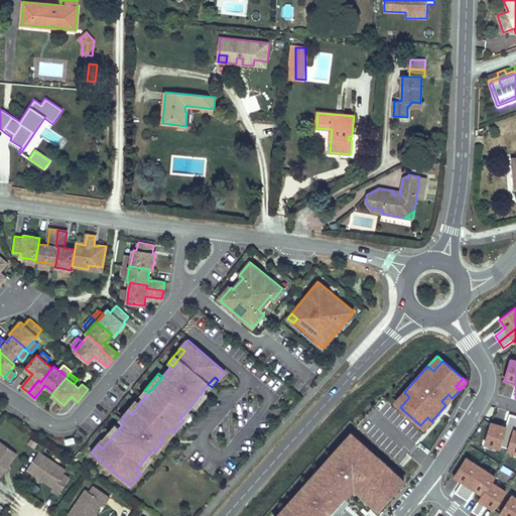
[(197,407),(208,394),(203,391),(192,404),(197,407)]
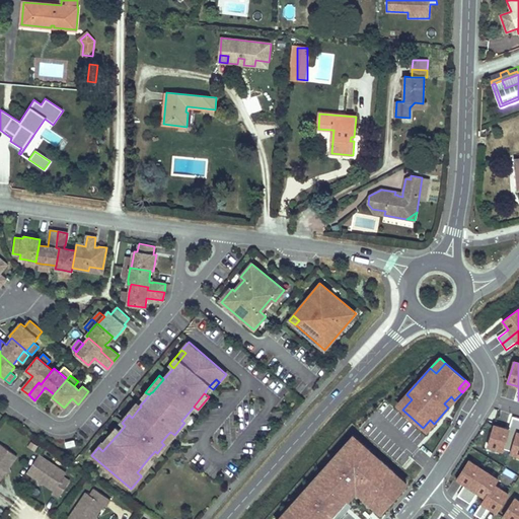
[(412,399),(406,394),(397,404),(402,410),(412,399)]
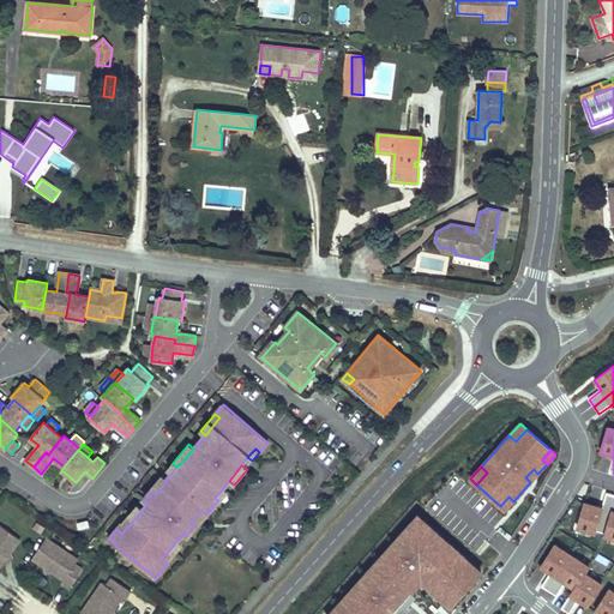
[(166,480),(173,471),(168,469),(166,471),(161,477),(166,480)]
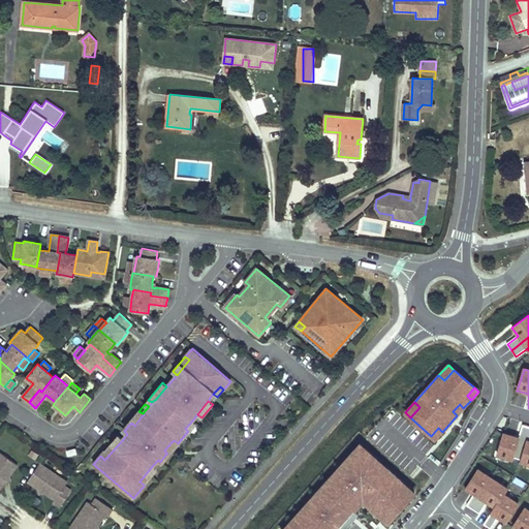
[(463,408),(460,404),(453,411),(457,415),(463,408)]
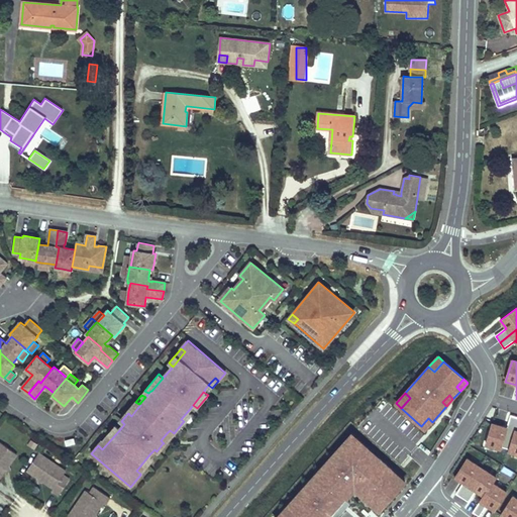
[(131,416),(137,408),(133,405),(126,413),(127,414),(128,413),(131,416)]
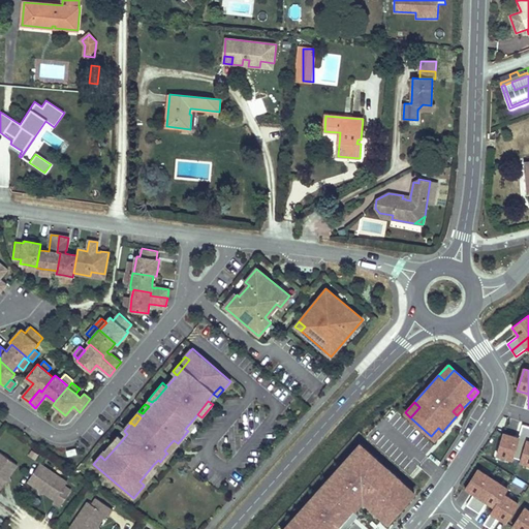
[(189,432),(196,424),(192,421),(185,429),(188,431),(187,432),(189,432)]
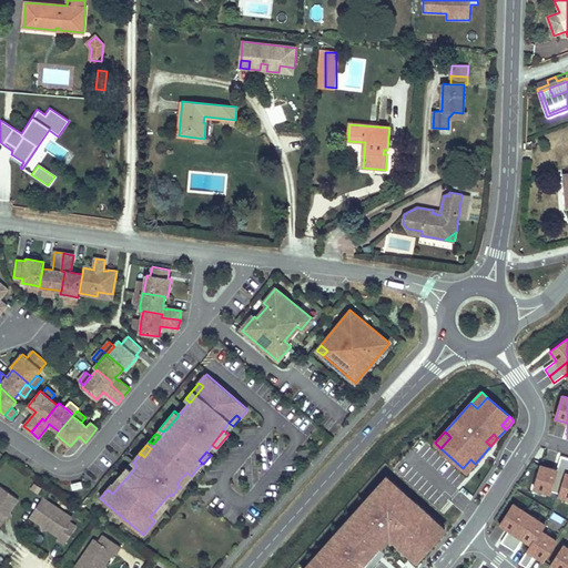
[(560,494),(567,468),(567,458),(561,456),(557,469),(557,470),(553,469),(541,466),(534,489),(550,494),(551,492),(560,494)]
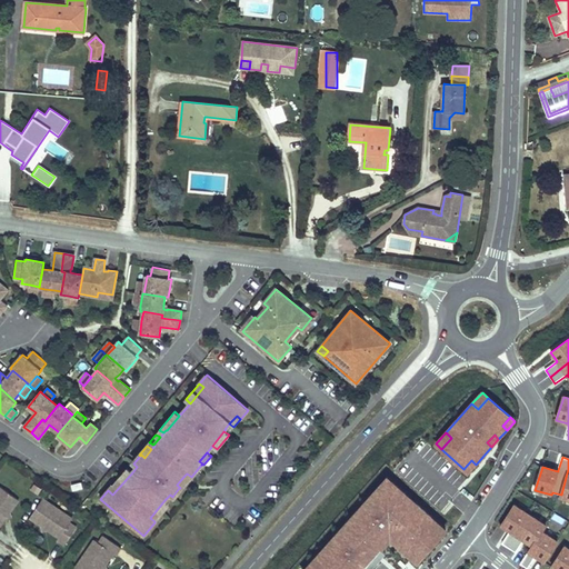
[(471,460),(463,469),(468,472),(476,465),(471,460)]
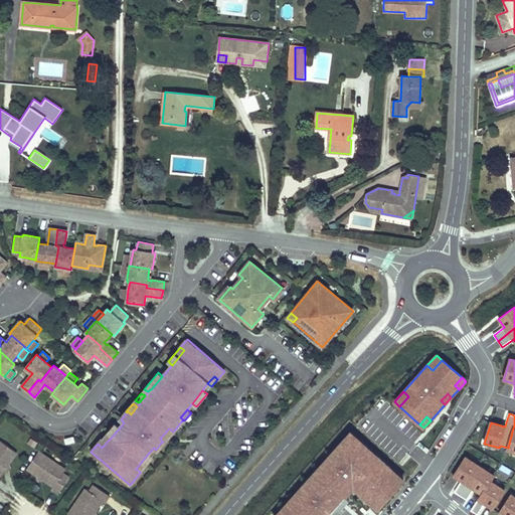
[(102,448),(120,427),(115,423),(98,444),(102,448)]
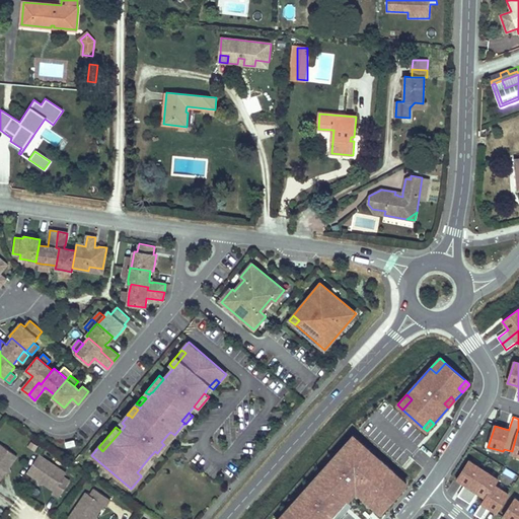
[(164,446),(171,439),(167,435),(161,442),(164,445),(163,445),(164,446)]
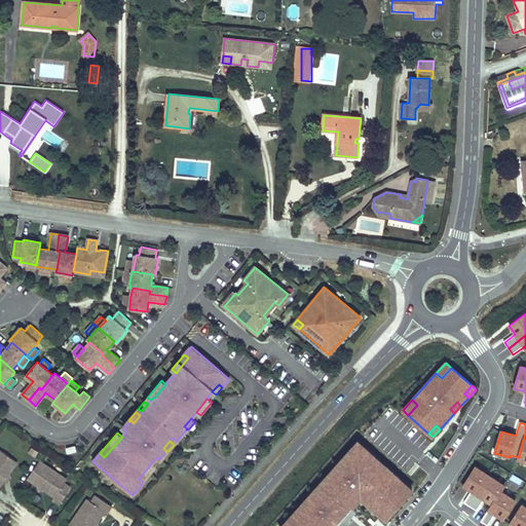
[(355,453),(363,444),(359,441),(350,449),(355,453)]
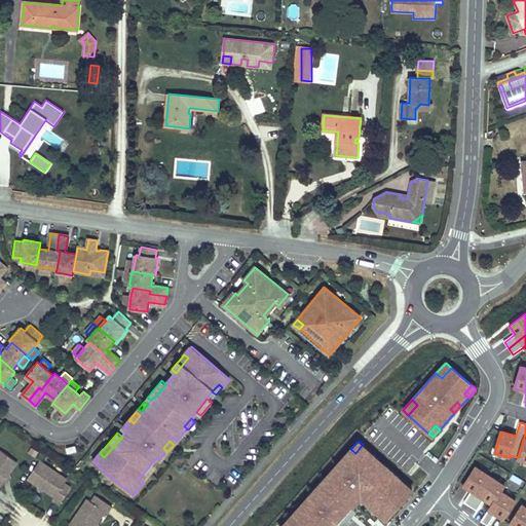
[(289,525),(334,525),(335,525),(352,506),(362,496),(366,492),(376,501),(372,505),(386,519),(409,494),(396,482),(400,477),(386,465),(383,470),(372,459),(375,455),(363,444),(355,453),(350,449),(335,466),(339,471),(330,481),(326,477),(313,491),(317,494),(308,504),(304,501),(291,515),(296,519),(289,525)]
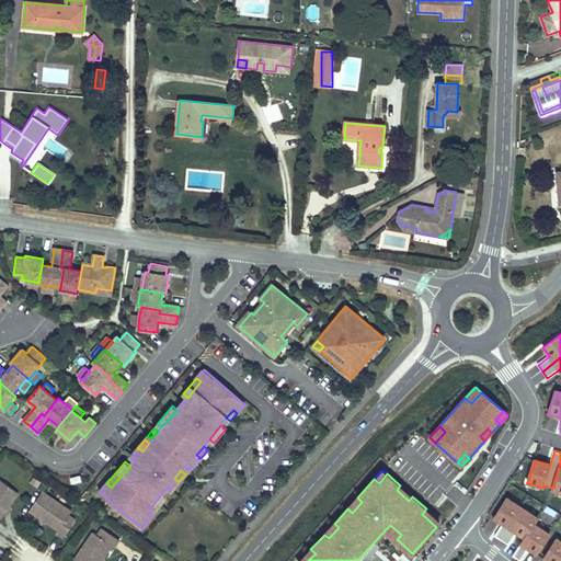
[(80,474),(70,477),(71,483),(81,481),(80,474)]
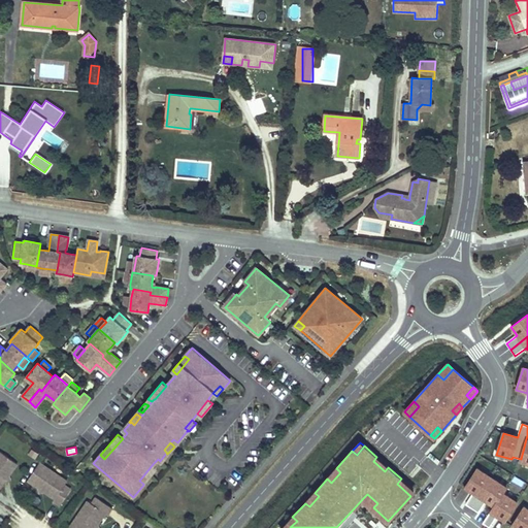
[(9,475),(17,464),(0,452),(0,492),(1,492),(0,491),(0,488),(5,481),(5,475),(9,475)]
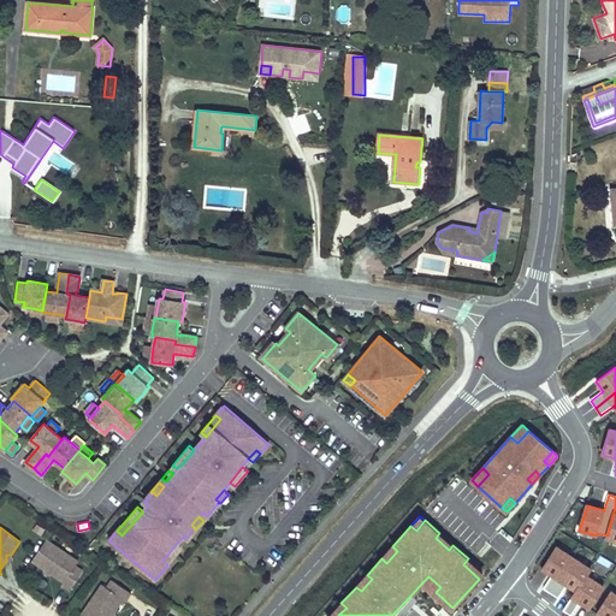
[(449,550),(452,545),(439,533),(436,538),(449,550)]
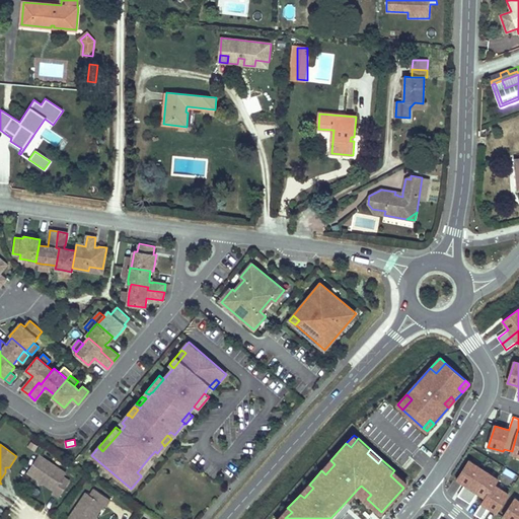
[(63,477),(66,473),(40,455),(27,472),(39,479),(43,478),(44,484),(54,491),(52,493),(59,498),(70,482),(63,477)]
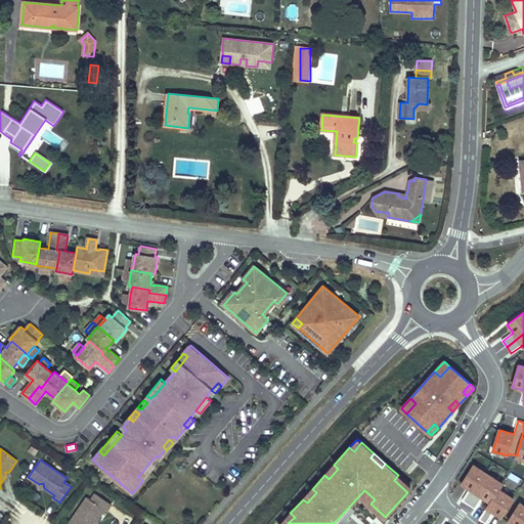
[(142,480),(156,465),(151,461),(138,477),(142,480)]
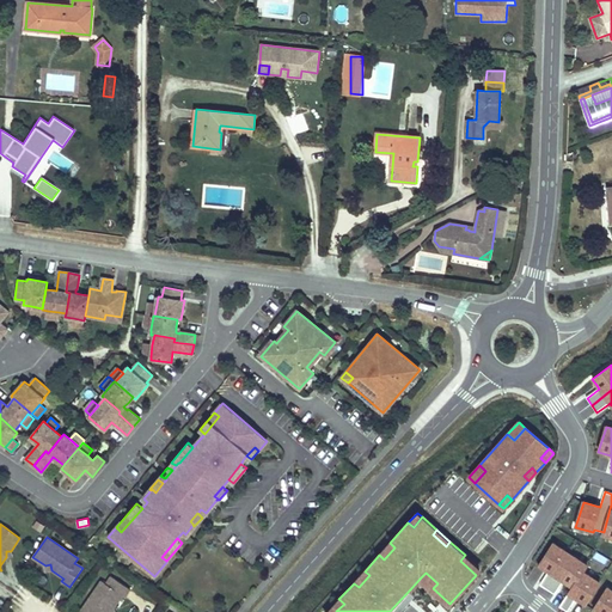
[(390,543),(379,555),(384,560),(395,548),(390,543)]
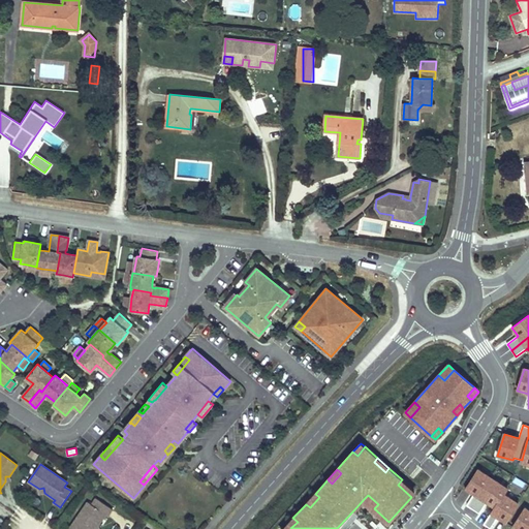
[(473,509),(493,478),(478,469),(466,488),(471,492),(474,493),(473,495),(467,505),(473,509)]
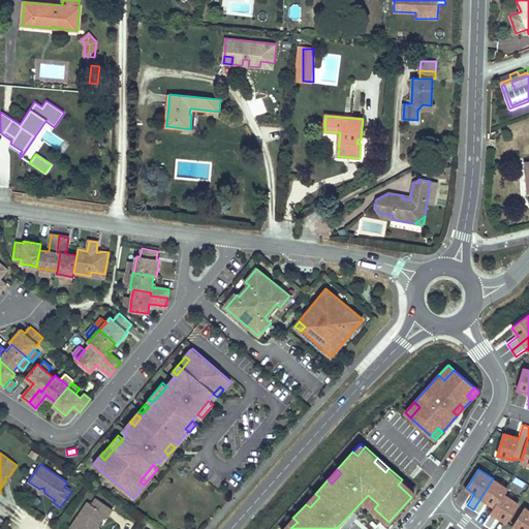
[(508,489),(493,478),(473,509),(479,512),(486,503),(487,502),(490,504),(495,507),(504,494),(508,489)]
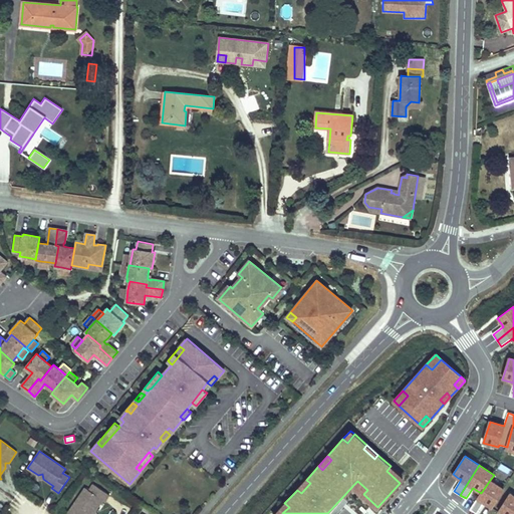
[(404,478),(391,466),(387,471),(400,483),(404,478)]
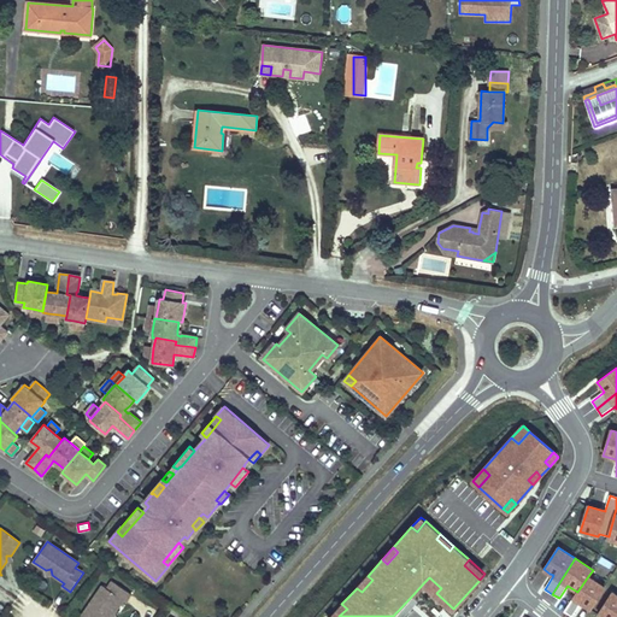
[(372,580),(368,576),(357,588),(362,592),(372,580)]
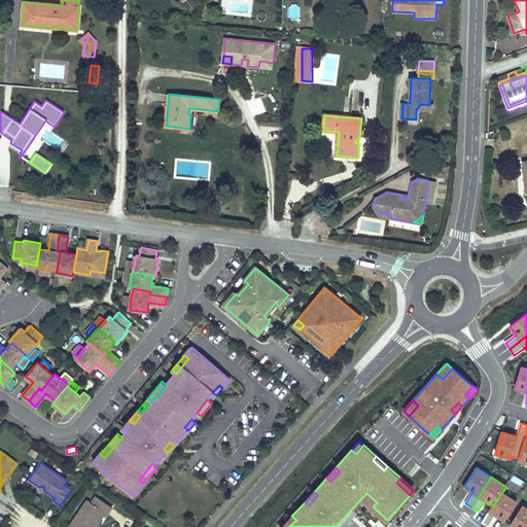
[(493,505),(483,522),(489,526),(495,516),(496,515),(499,517),(504,520),(517,501),(502,492),(493,505)]
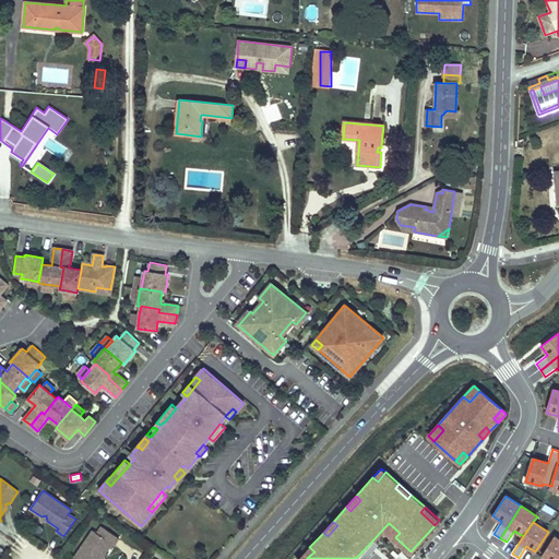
[(384,527),(395,537),(400,533),(389,523),(384,527)]
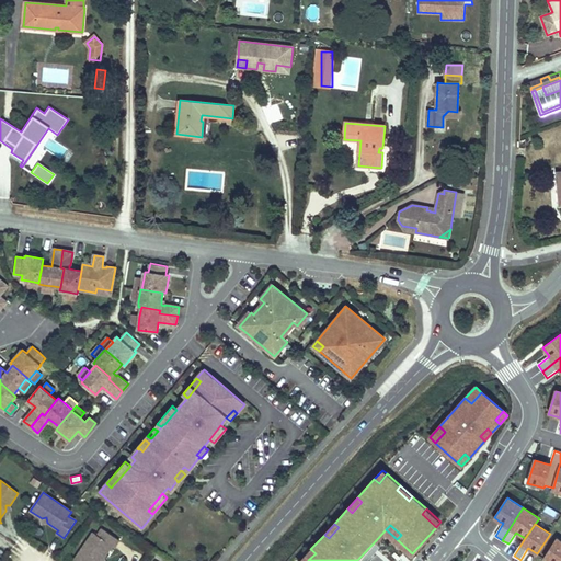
[(100,560),(100,558),(104,557),(112,546),(114,548),(119,540),(102,528),(98,535),(93,533),(73,560),(100,560)]
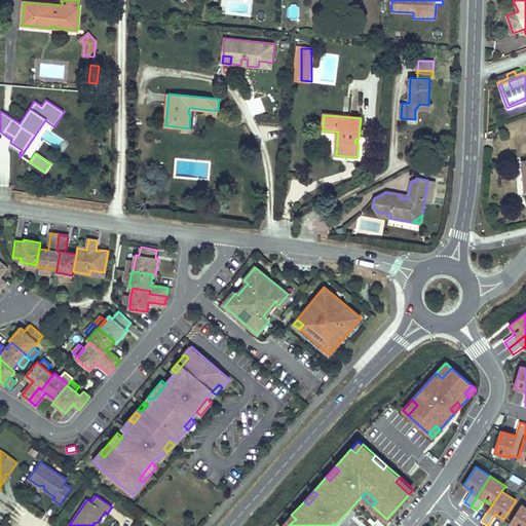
[(525,525),(525,506),(522,504),(510,523),(514,525),(525,525)]
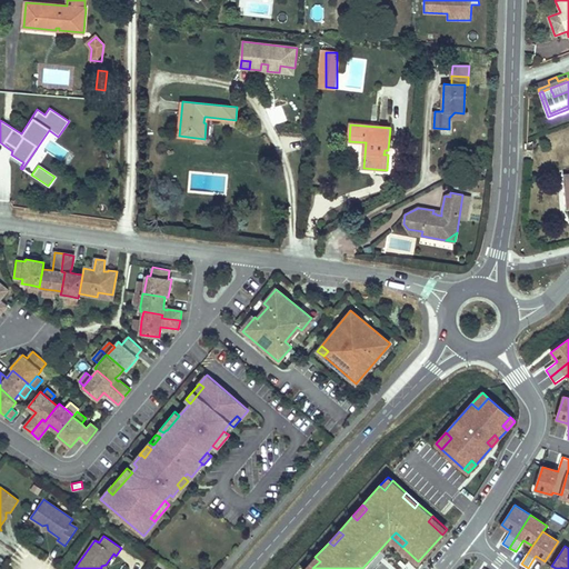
[(381,548),(362,568),(370,568),(387,551),(381,548)]
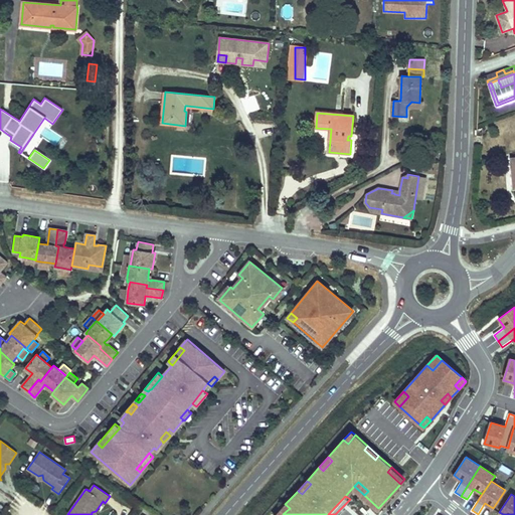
[(283,514),(290,508),(285,504),(275,514),(283,514)]
